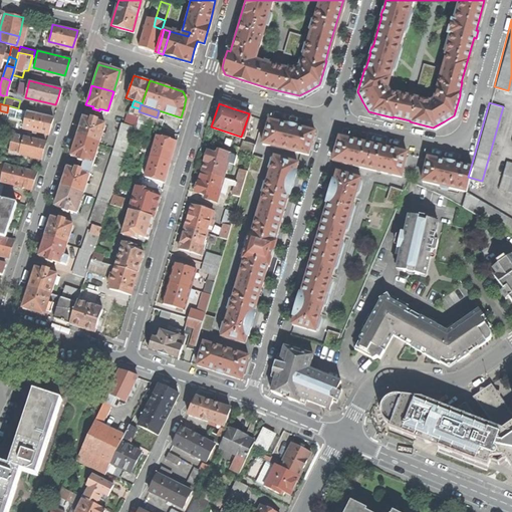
[(7,112),(6,114),(24,118),(26,109),(18,108),(8,105),(7,112)]
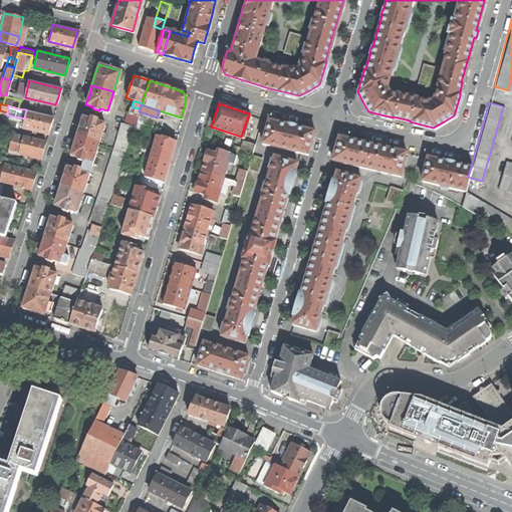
[(128,111),(138,114),(139,111),(140,108),(132,106),(130,105),(128,111)]
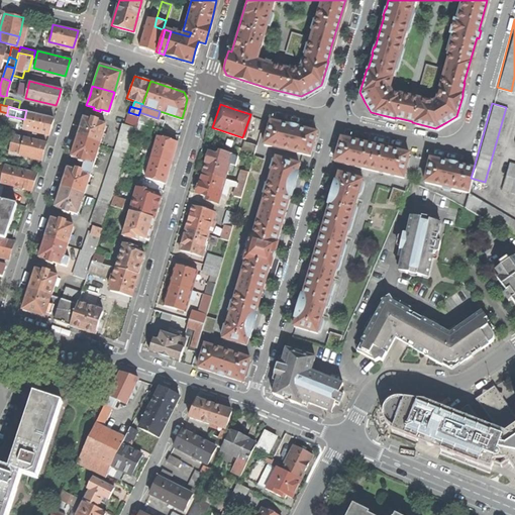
[(53,117),(26,110),(24,119),(22,128),(47,134),(49,125),(53,117)]
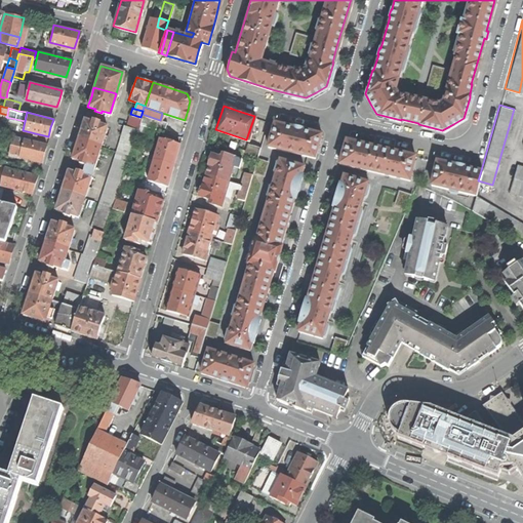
[(141,117),(130,114),(127,126),(136,129),(138,124),(141,117)]
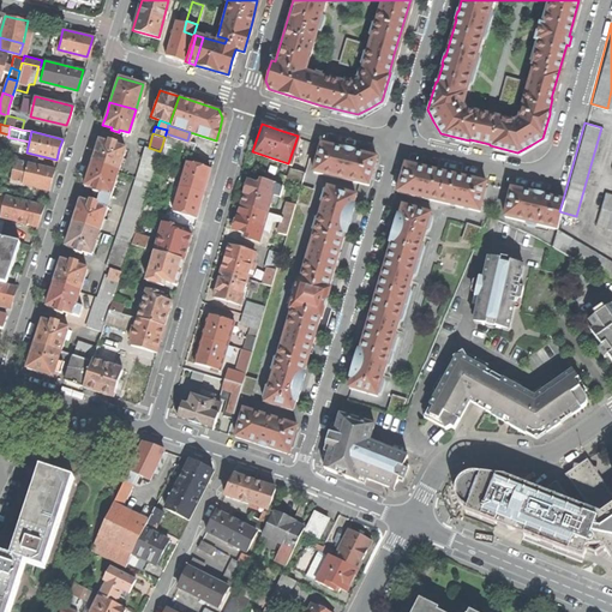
[(180,150),(184,139),(166,133),(165,137),(162,145),(180,150)]
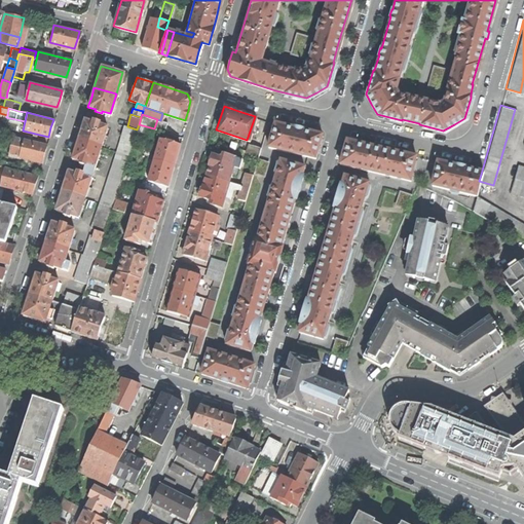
[(77,139),(100,145),(106,125),(98,123),(99,121),(92,119),(91,121),(83,118),(81,127),(77,139)]
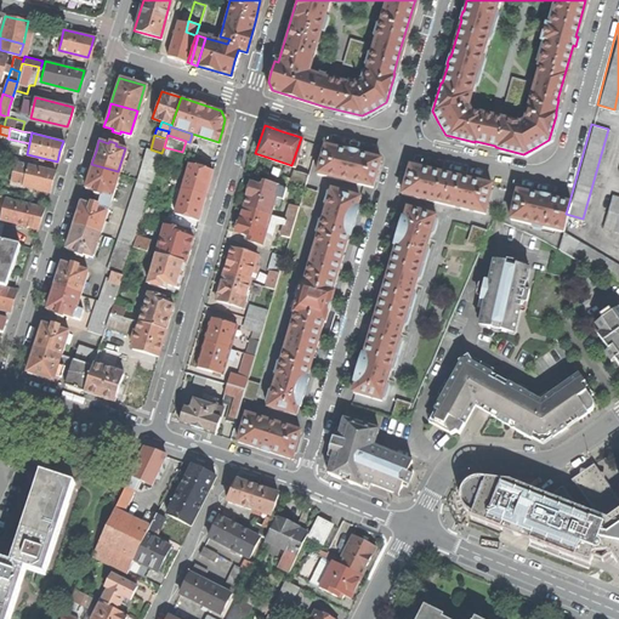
[(189,142),(186,141),(182,152),(191,155),(196,143),(189,142)]
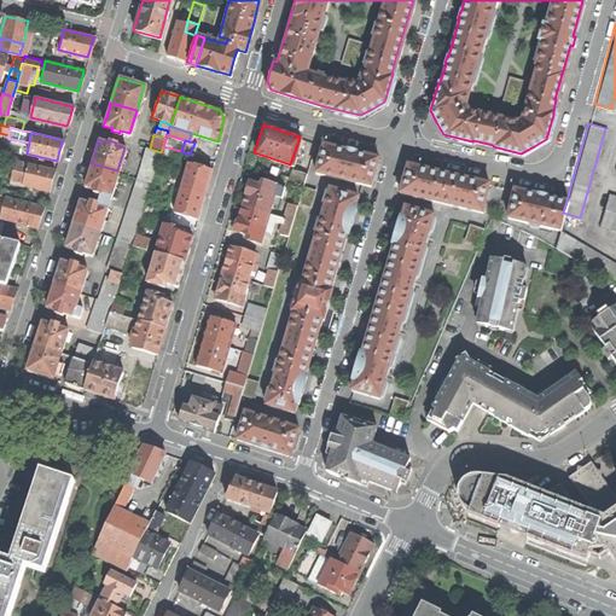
[(161,152),(150,149),(138,144),(135,152),(158,160),(161,152)]
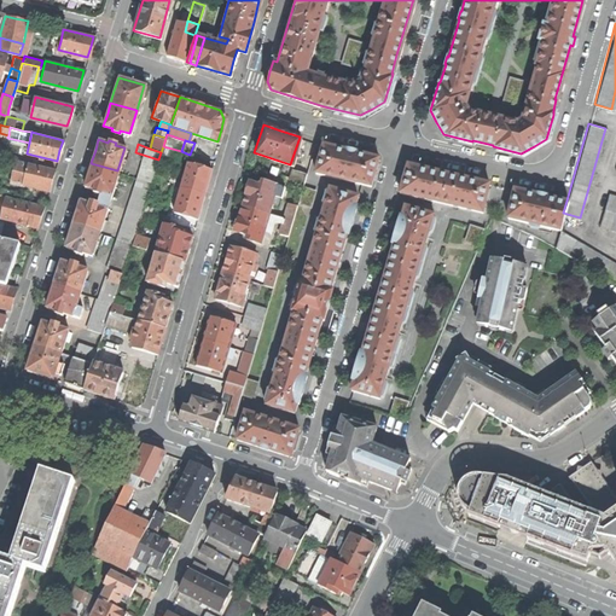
[(321,144),(314,170),(368,185),(376,163),(371,155),(343,149),(321,144)]
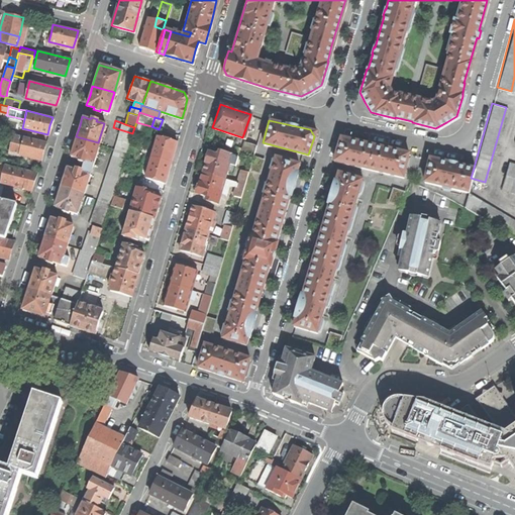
[(118,133),(113,147),(126,151),(131,138),(118,133)]
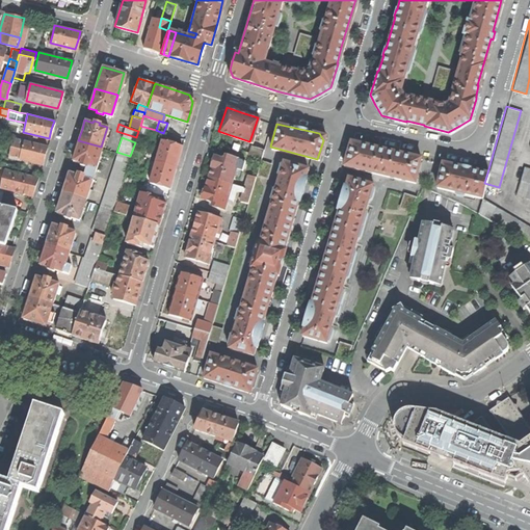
[(14,138),(9,156),(41,163),(44,155),(46,146),(14,138)]
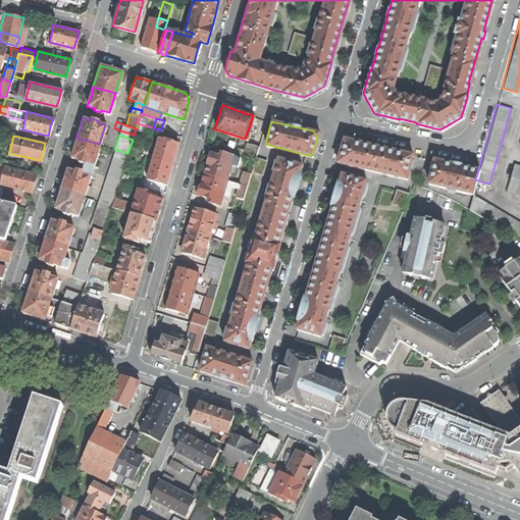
[(157,137),(151,157),(170,163),(174,152),(176,143),(157,137)]
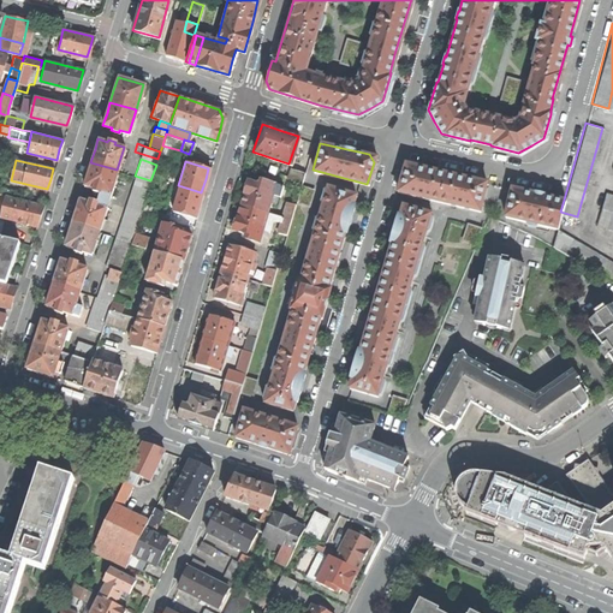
[(93,190),(99,192),(99,194),(108,196),(117,170),(90,162),(88,172),(83,185),(93,188),(93,190)]
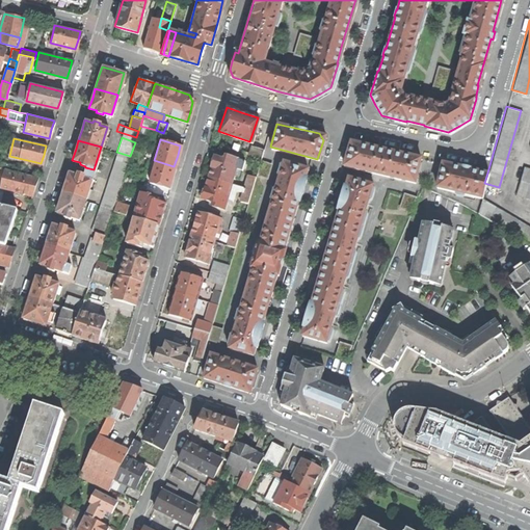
[(348,146),(343,164),(414,181),(419,157),(398,152),(369,146),(355,142),(348,146)]
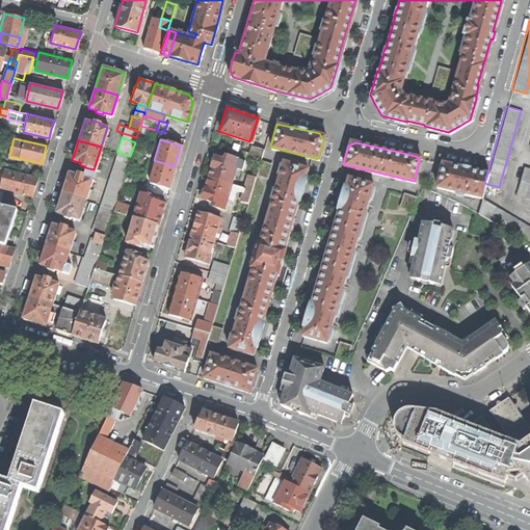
[(249,143),(245,156),(259,160),(262,148),(249,143)]
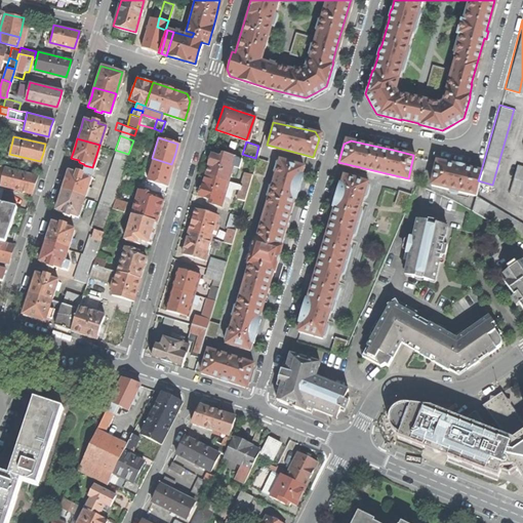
[(115,150),(107,175),(120,179),(128,154),(115,150)]
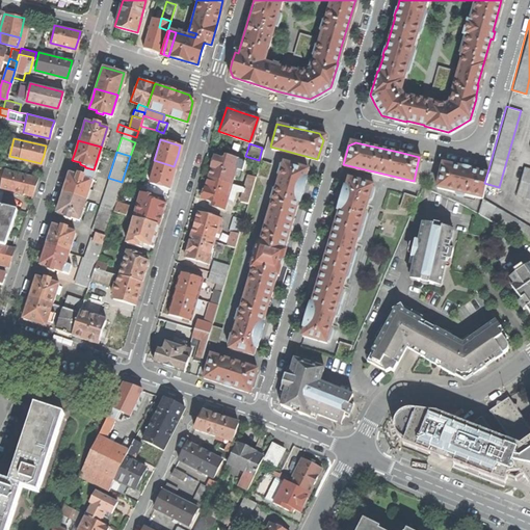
[(207,176),(230,182),(235,164),(236,164),(238,158),(223,154),(222,158),(213,155),(211,160),(207,176)]
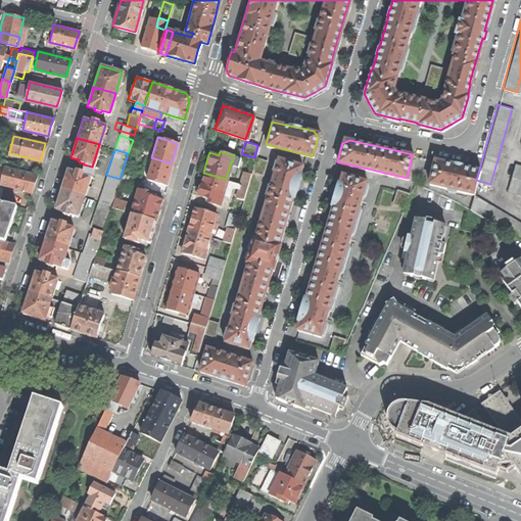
[(151,157),(145,178),(164,184),(169,174),(171,163),(151,157)]
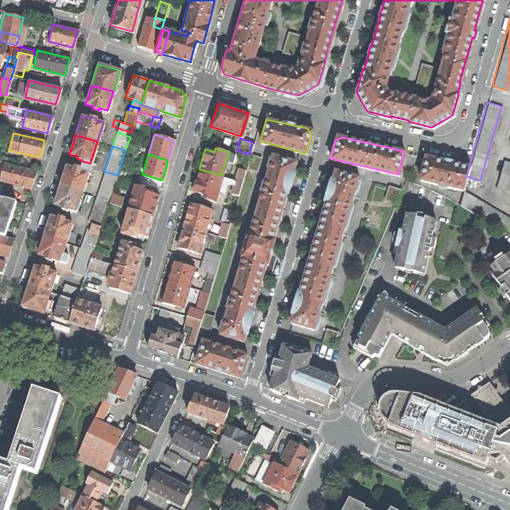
[(242,256),(219,334),(242,341),(245,333),(246,333),(249,321),(252,311),(251,310),(259,286),(265,263),(267,264),(271,248),(274,240),(272,239),(281,209),(286,193),(287,193),(291,178),(294,170),(292,170),(295,162),(272,155),(249,232),(248,232),(241,256),(242,256)]
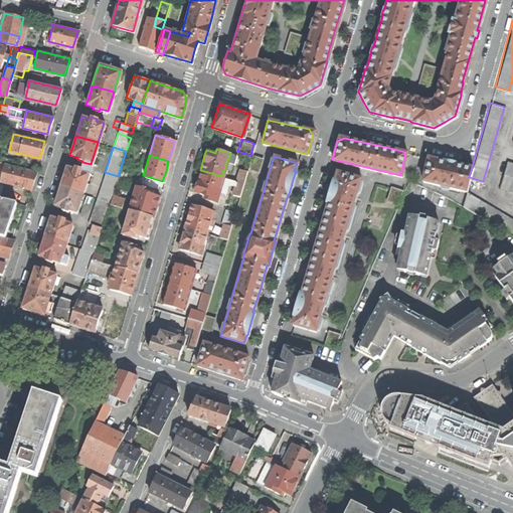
[(465,190),(469,177),(472,167),(449,162),(426,157),(421,180),(465,190)]
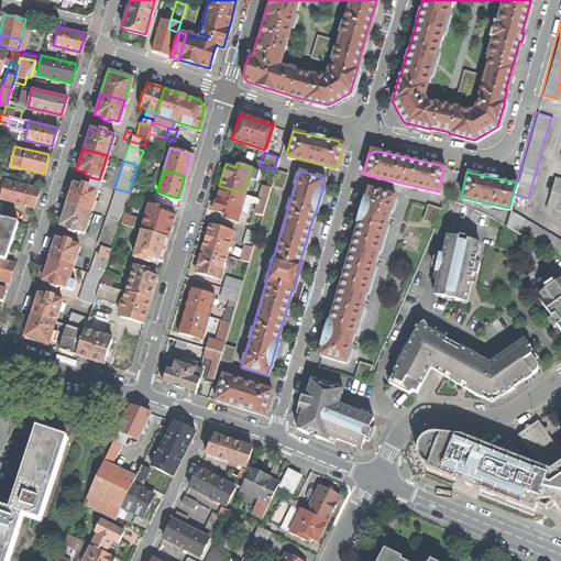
[(545,205),(560,209),(560,176),(553,175),(545,205)]
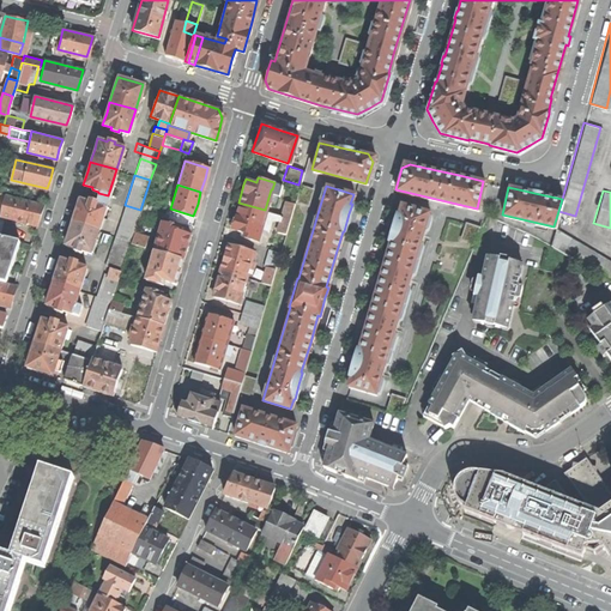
[(4,195),(0,210),(0,216),(1,216),(36,224),(38,213),(42,205),(4,195)]
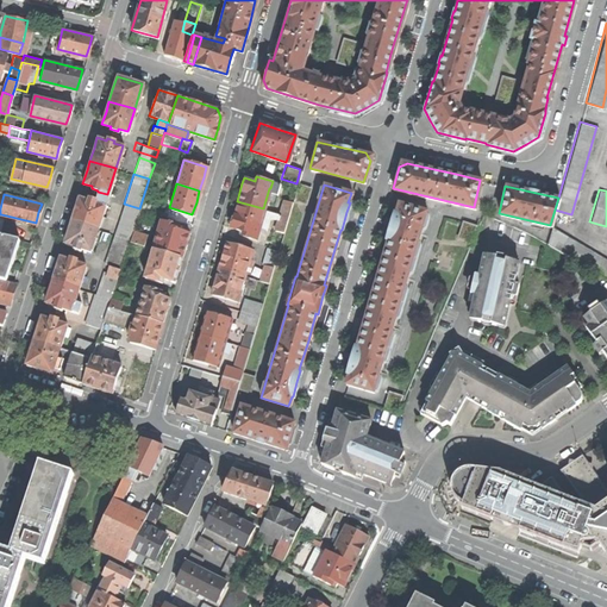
[(87,200),(79,196),(75,207),(70,219),(97,227),(105,201),(95,199),(95,200),(88,198),(87,200)]
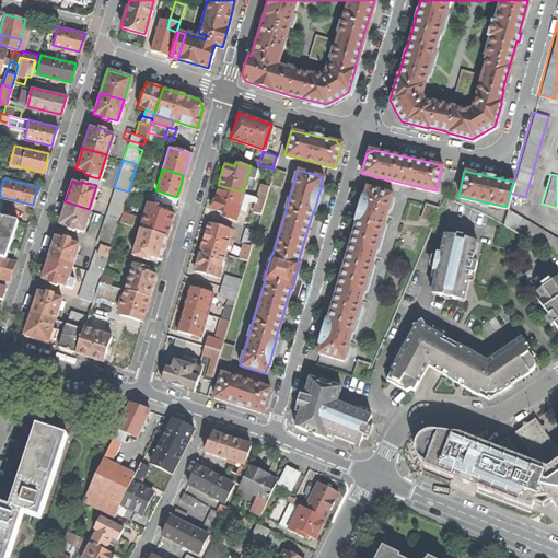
[(255,195),(264,198),(266,190),(267,185),(259,182),(255,195)]
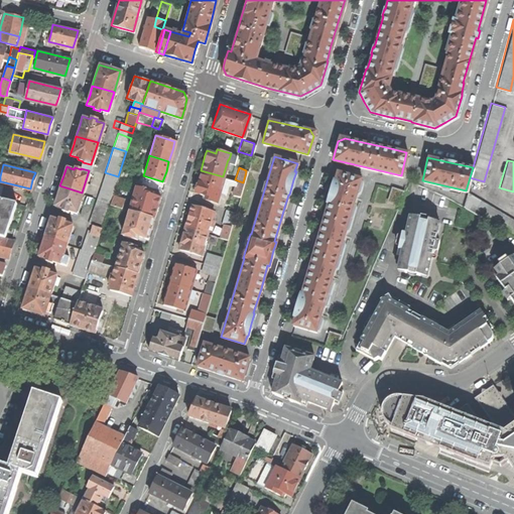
[(205,194),(204,198),(216,201),(218,191),(223,176),(201,170),(198,179),(195,190),(205,194)]
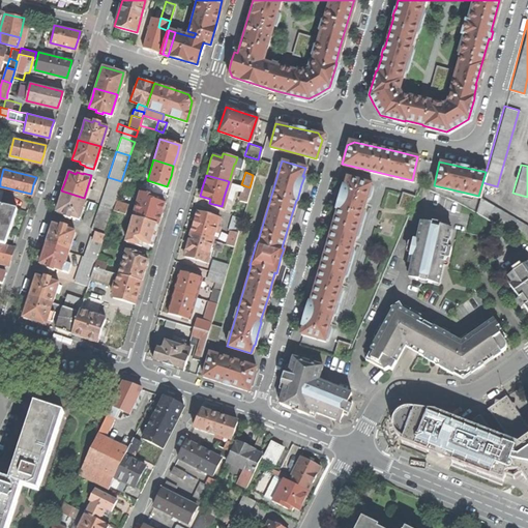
[(302,324),(300,333),(324,341),(370,182),(346,176),(344,184),(342,183),(339,195),(335,207),(336,207),(330,228),(317,277),(310,301),(308,300),(304,312),(301,324),(302,324)]
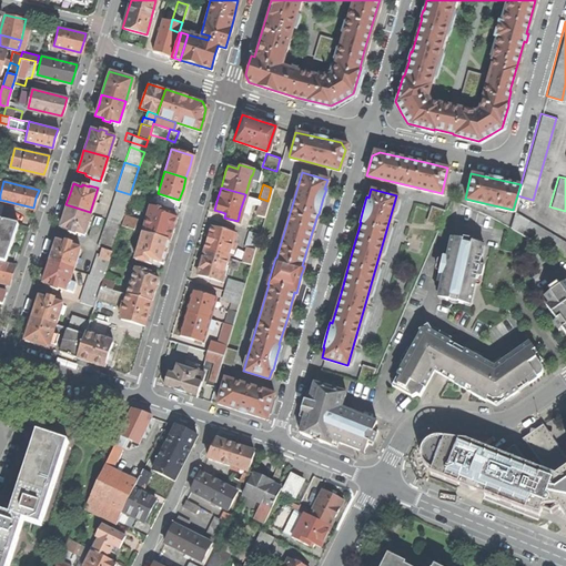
[(105,218),(120,222),(123,214),(130,194),(115,190),(105,218)]
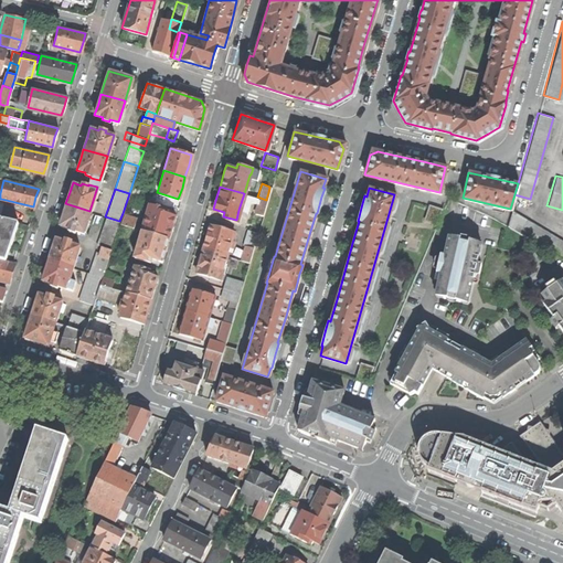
[(245,211),(248,201),(251,195),(244,193),(238,210),(245,211)]
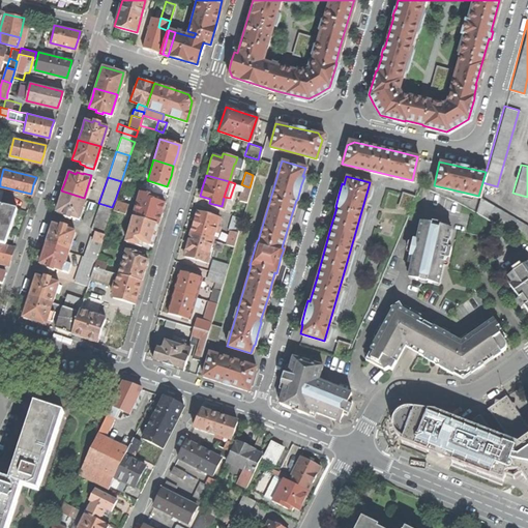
[(240,191),(237,199),(245,202),(250,187),(241,184),(241,185),(240,191)]
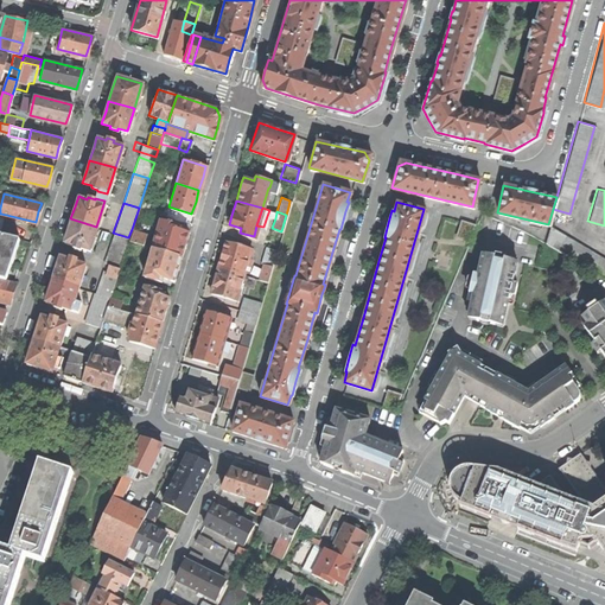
[(72,244),(72,247),(80,249),(80,247),(89,250),(96,227),(70,218),(68,229),(63,241),(72,244)]
